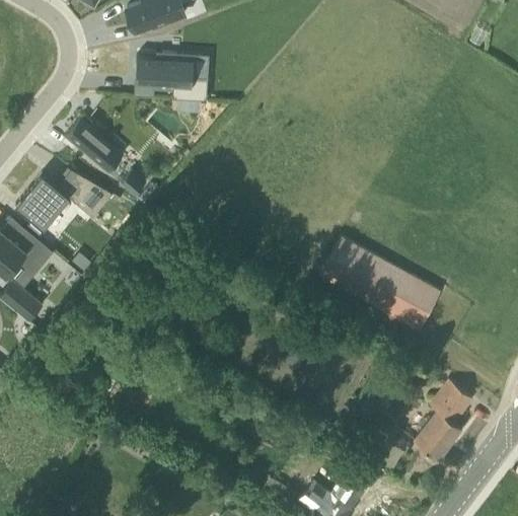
[(134,7),(120,12),(127,35),(142,30),(144,38),(162,31),(161,28),(175,23),(171,12),(187,7),(183,0),(156,0),(155,0),(138,0),(133,2),(134,7)]
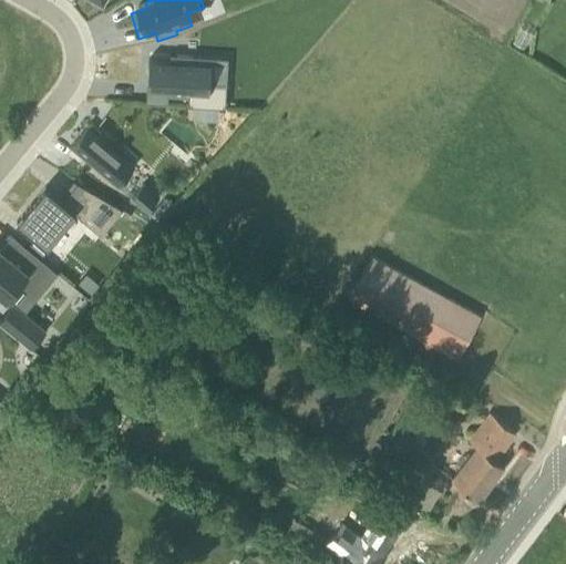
[(150,63),(148,88),(167,89),(167,93),(187,94),(187,109),(224,111),(226,86),(207,85),(208,67),(192,65),(192,59),(170,58),(170,63),(148,62),(148,63),(150,63)]
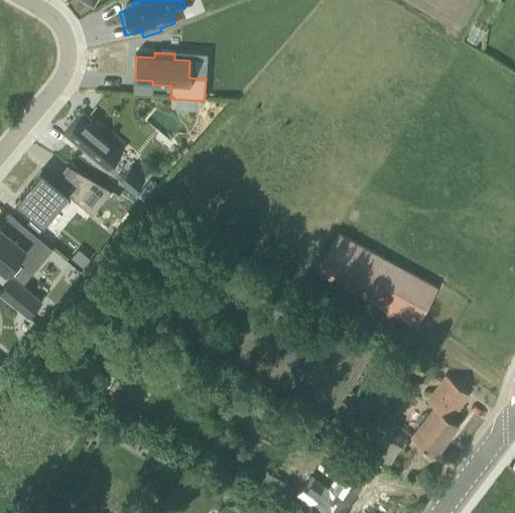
[(157,151),(182,119),(155,98),(131,130),(157,151)]
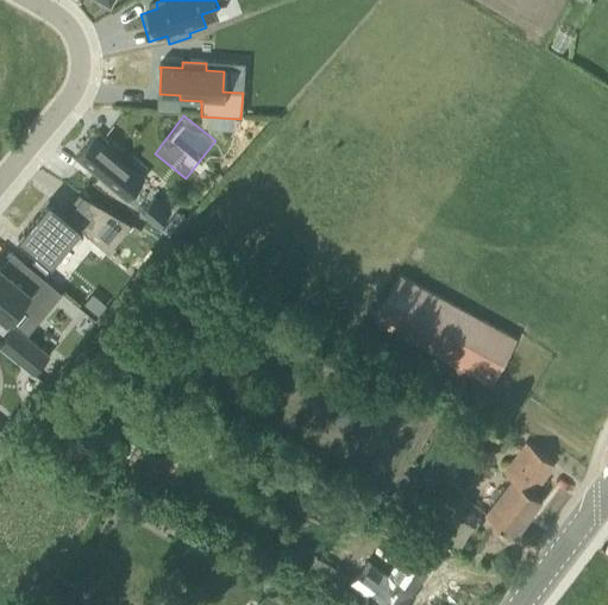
[(76,161),(127,203),(140,187),(145,181),(94,138),(76,161)]
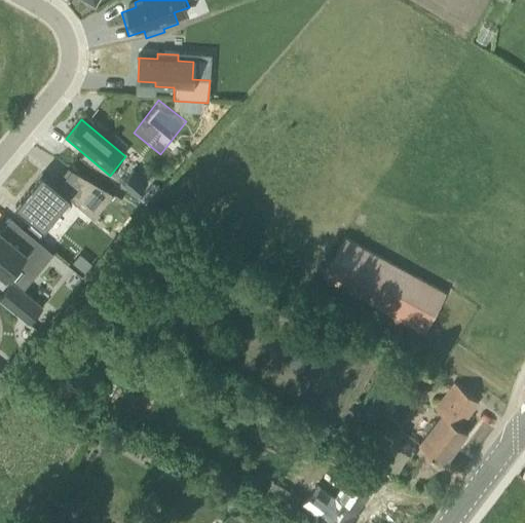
[(16,208),(44,231),(70,200),(95,221),(115,196),(73,173),(72,173),(59,189),(55,187),(43,176),(16,208)]
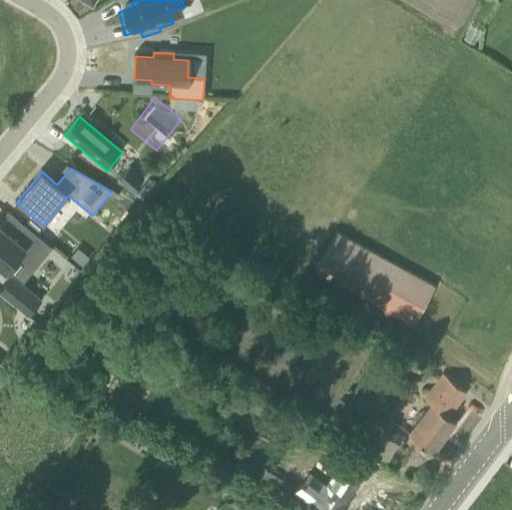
[(131,168),(120,181),(133,193),(145,179),(131,168)]
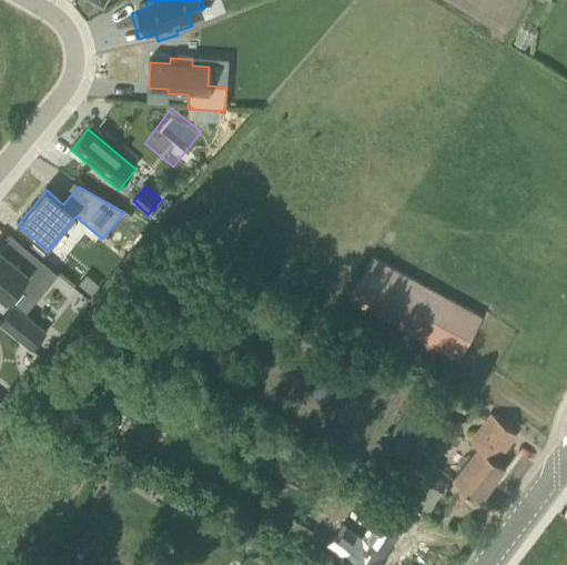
[(28,255),(17,269),(0,254),(0,301),(6,305),(19,289),(37,303),(57,279),(28,255)]
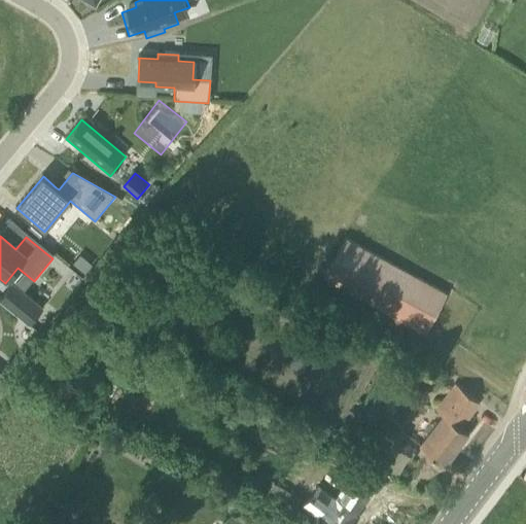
[(426,336),(448,297),(347,241),(324,280),(426,336)]
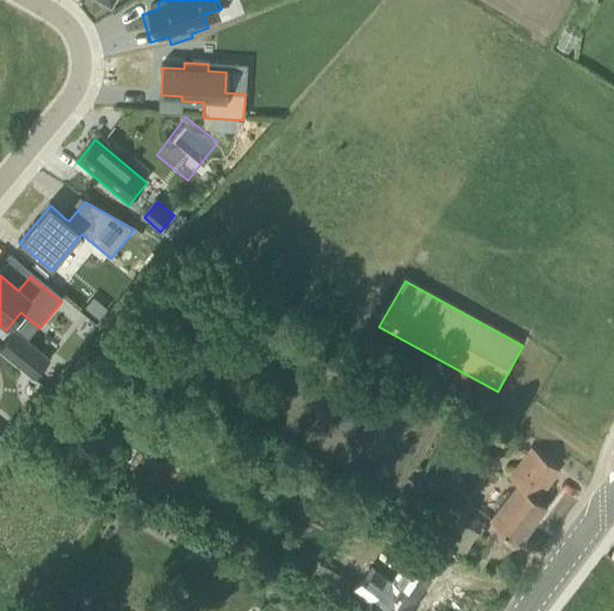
[(12,335),(0,349),(0,357),(33,384),(48,365),(25,345),(13,335),(12,335)]
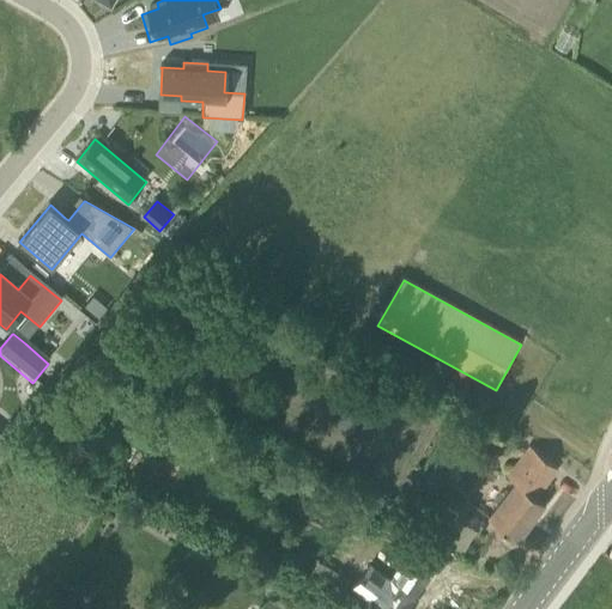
[(515,485),(489,519),(519,542),(546,506),(537,499),(558,470),(529,448),(507,477),(515,485)]
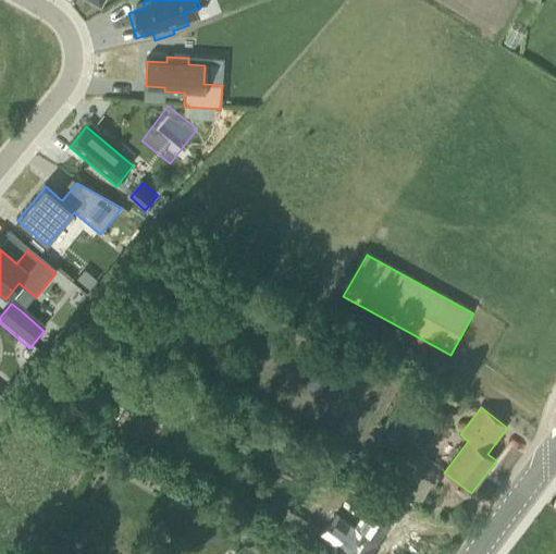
[(396,423),(383,443),(396,452),(409,432),(396,423)]
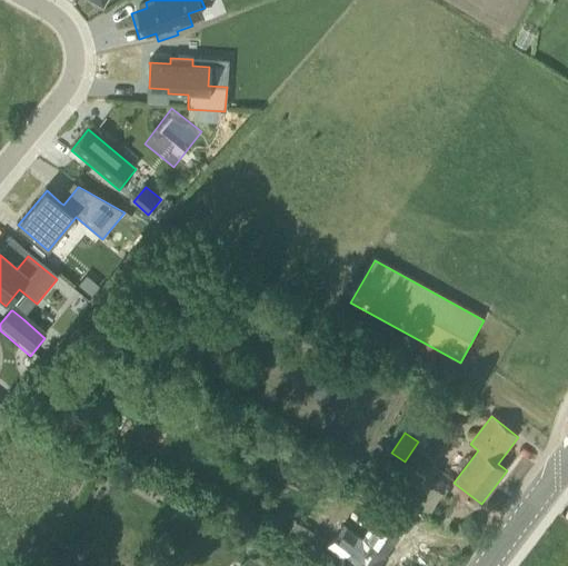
[(416,472),(401,496),(412,503),(424,485),(427,478),(416,472)]
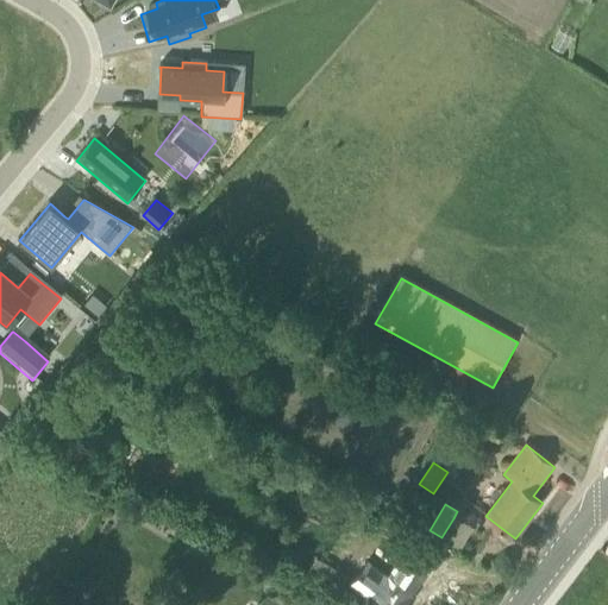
[(376,568),(359,591),(377,604),(415,604),(419,600),(417,598),(432,578),(408,560),(393,580),(376,568)]
